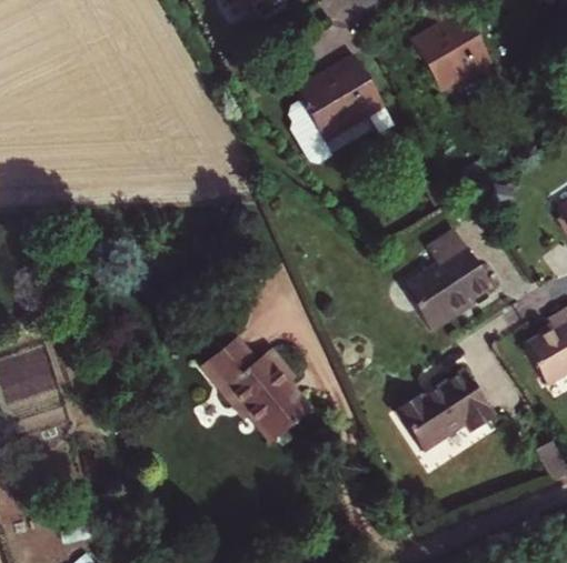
[(237,0),(242,10),(259,0),(237,0)]
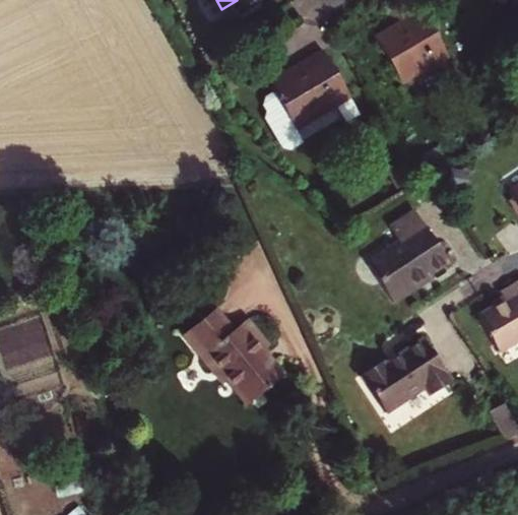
[(401,79),(446,53),(434,31),(419,8),(375,34),(401,79)]
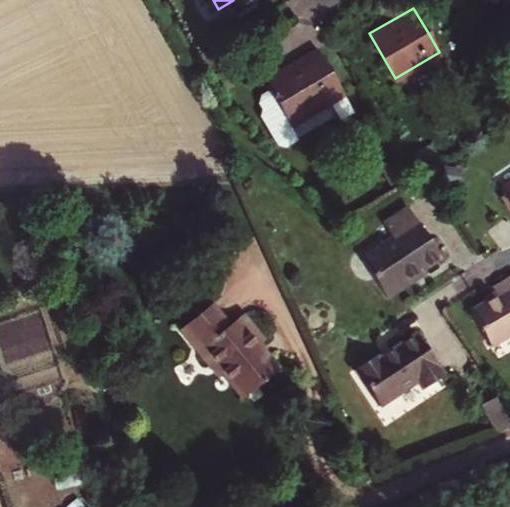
[(291,125),(344,94),(317,49),(299,60),(264,80),(291,125)]
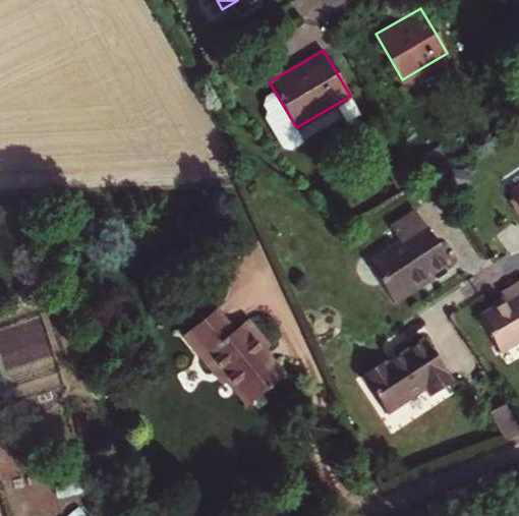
[(518,182),(502,194),(518,221),(518,182)]
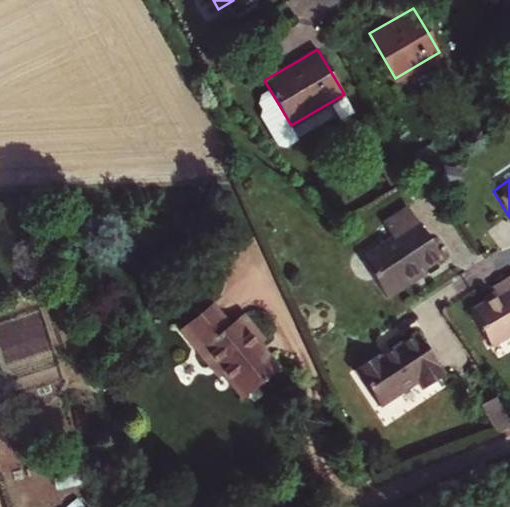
[(362,256),(388,294),(413,278),(411,275),(425,266),(443,254),(418,219),(409,205),(383,223),(392,236),(362,256)]
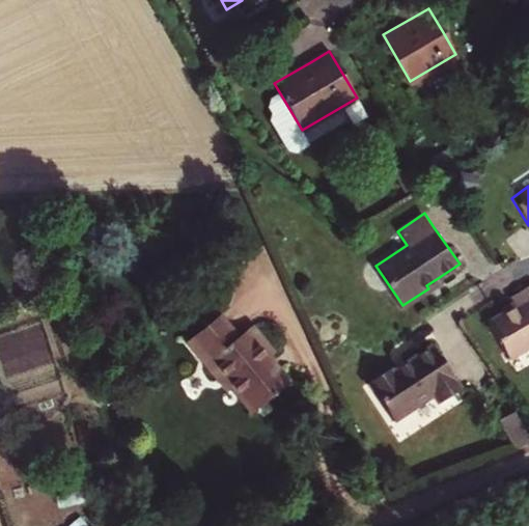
[(512,357),(528,345),(528,287),(514,298),(520,304),(508,311),(491,323),(512,357)]
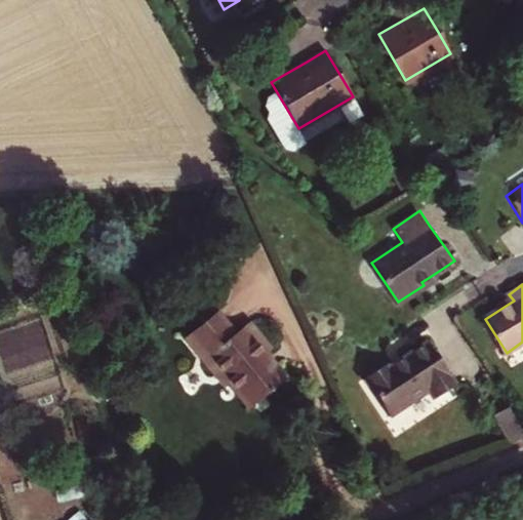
[(239,331),(222,310),(191,335),(231,384),(235,381),(255,405),(272,392),(290,376),(277,360),(270,353),(276,348),(252,319),(239,331)]
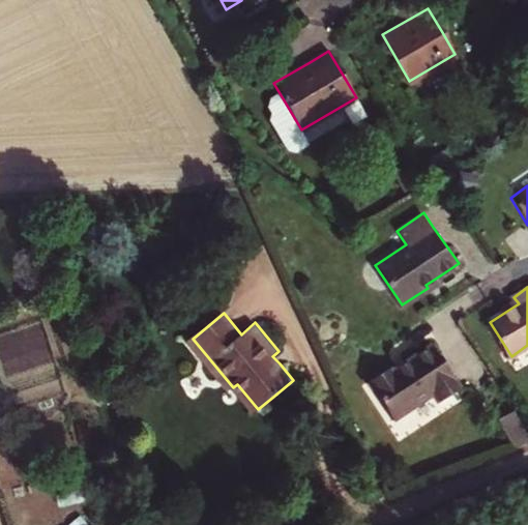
[(416,350),(365,382),(392,424),(435,398),(438,403),(462,386),(432,341),(416,350)]
